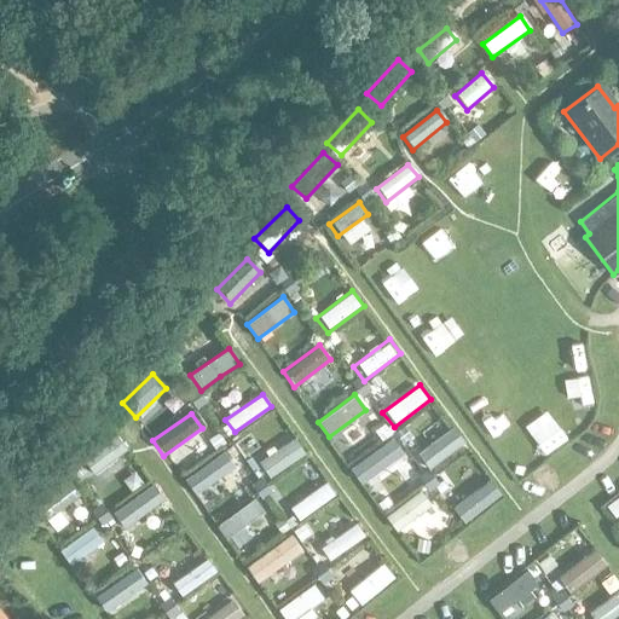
[(453,431),(417,458),(428,473),(464,446),(453,431)]
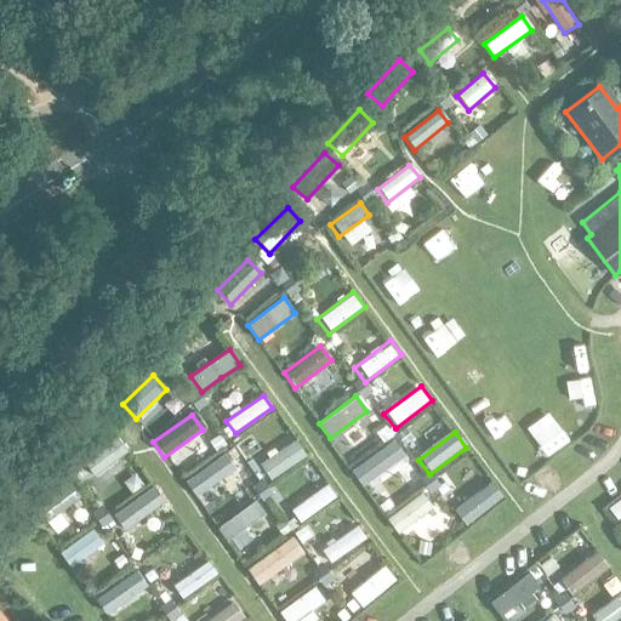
[(115,439),(81,465),(92,478),(126,454),(115,439)]
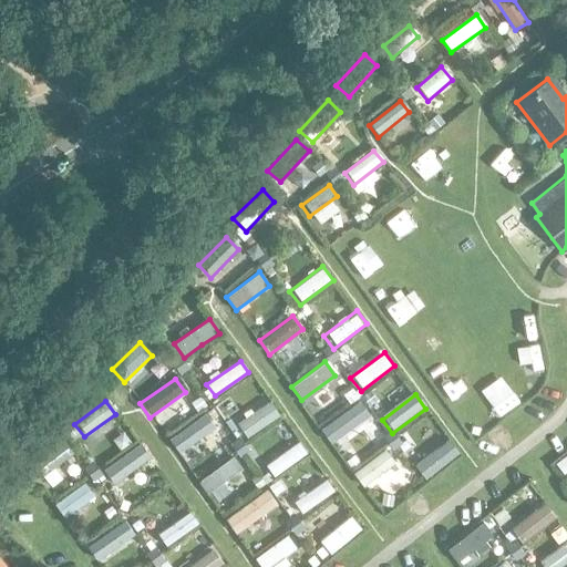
[(269,401),(236,426),(246,440),(279,415),(269,401)]
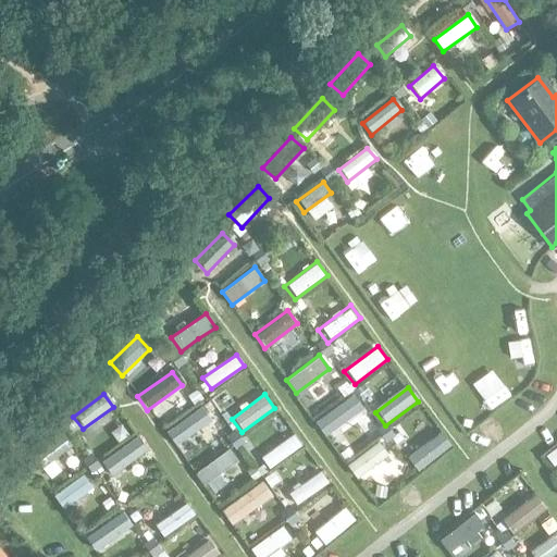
[(351,395),(313,423),(324,438),(362,410),(351,395)]
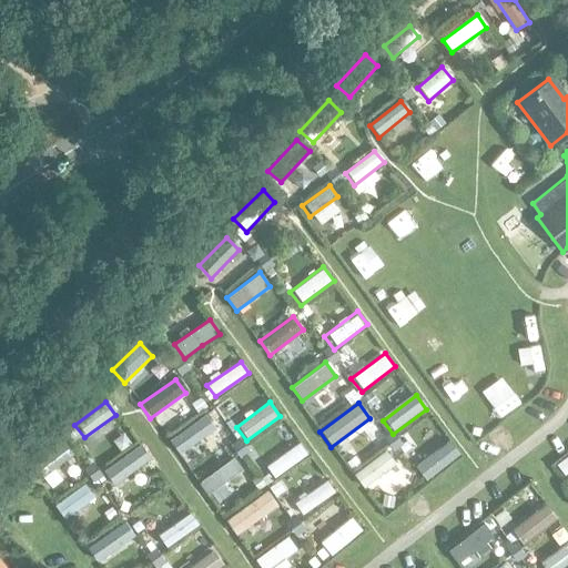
[(205,417),(170,442),(179,456),(215,430),(205,417)]
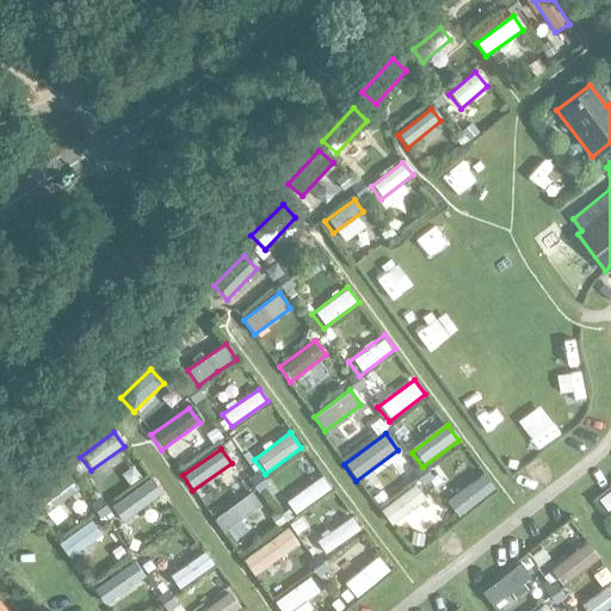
[(320,475),(284,503),(295,517),(331,491),(320,475)]
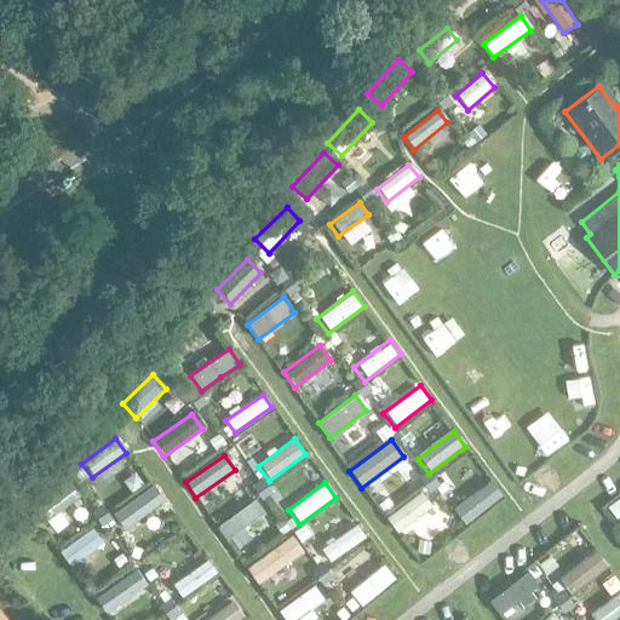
[(492,483),(452,512),(464,528),(503,498),(492,483)]
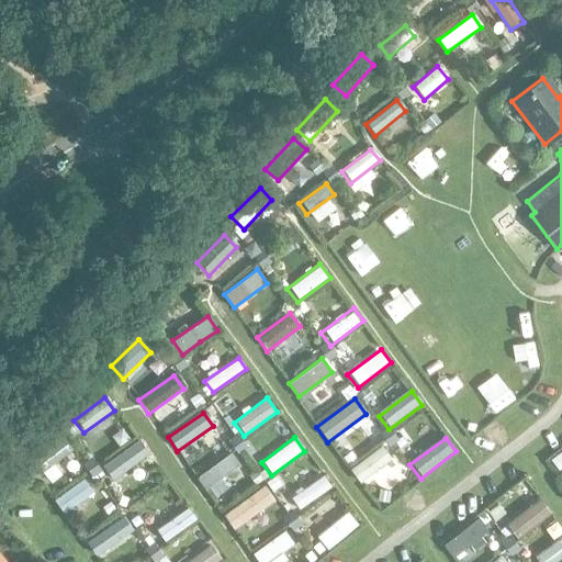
[(60,439),(30,461),(40,474),(70,452),(60,439)]
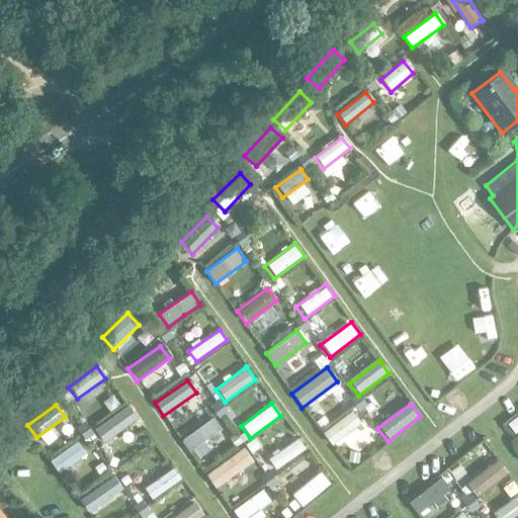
[(127,408),(93,432),(102,444),(137,420),(127,408)]
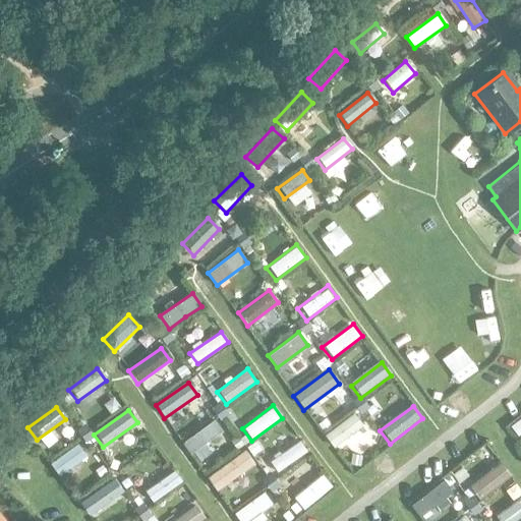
[(353,414),(323,438),(333,450),(363,426),(353,414)]
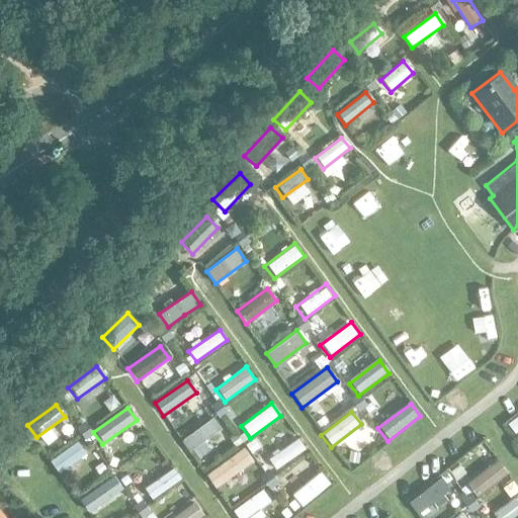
[(517,412),(503,424),(512,436),(517,431),(517,412)]
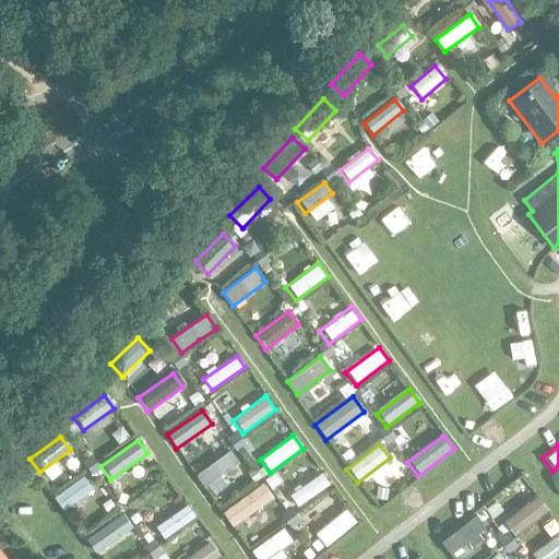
[(228,452),(193,477),(202,490),(238,466),(228,452)]
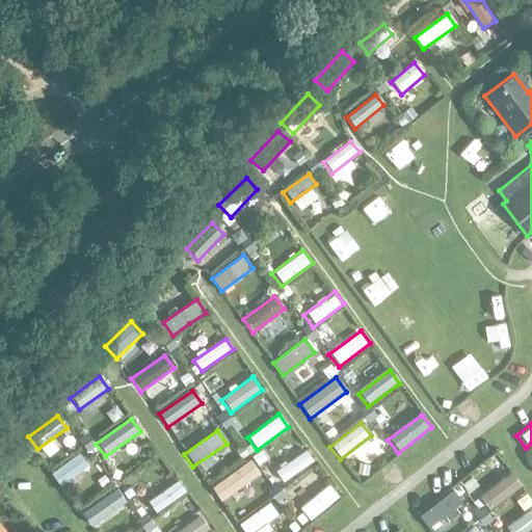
[(307,450),(274,474),(285,486),(316,462),(307,450)]
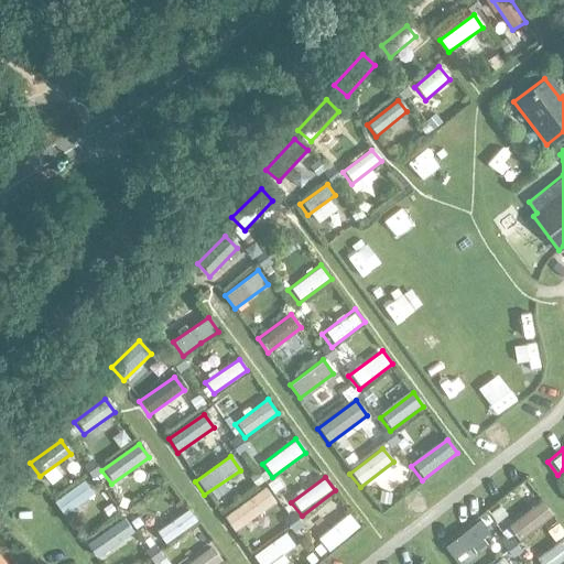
[(85,480),(54,502),(64,516),(95,494),(85,480)]
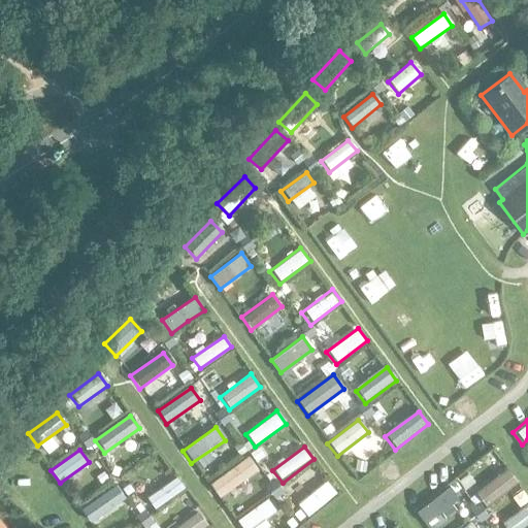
[(248,457),(208,486),(218,500),(258,472),(248,457)]
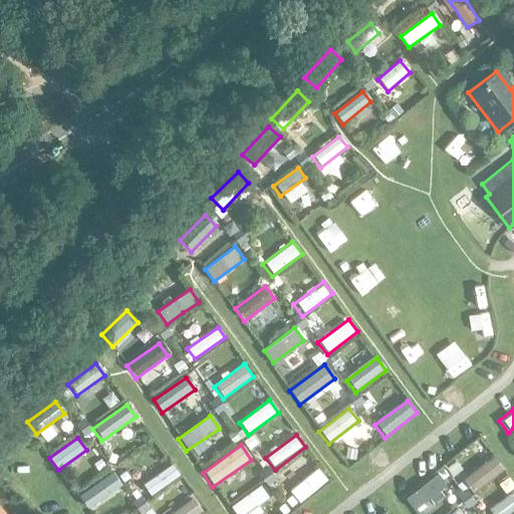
[(492,459),(463,482),(473,494),(502,472),(492,459)]
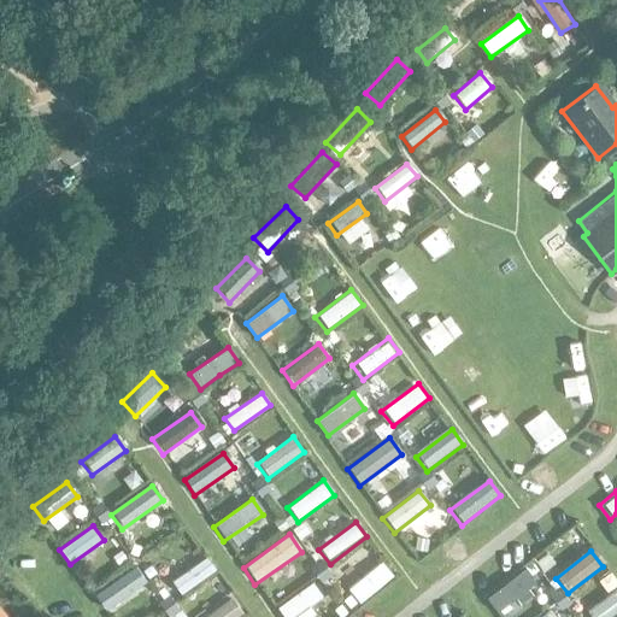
[(205,558),(169,586),(181,600),(217,574),(205,558)]
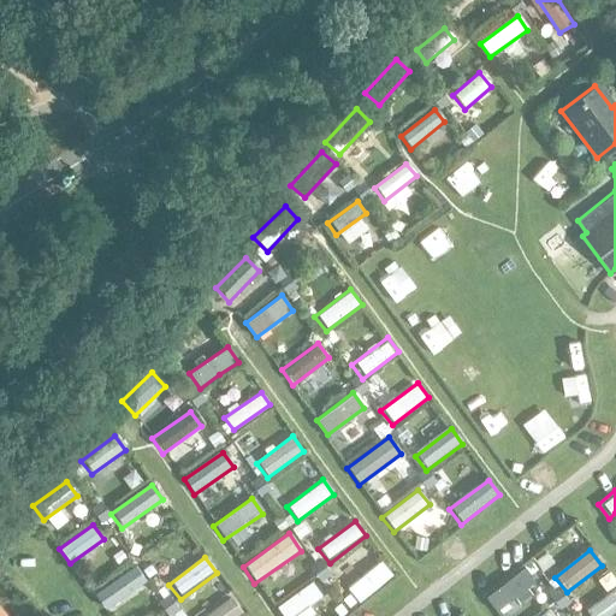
[(381,561),(345,588),(356,603),(392,576),(381,561)]
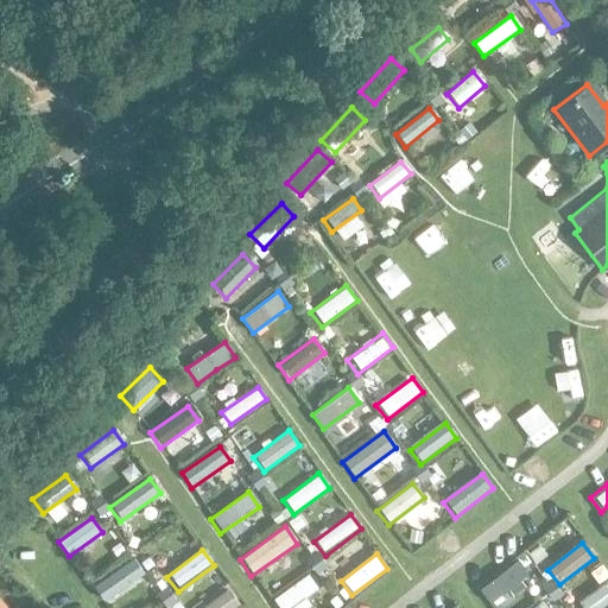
[(126,563),(93,588),(103,602),(137,577),(126,563)]
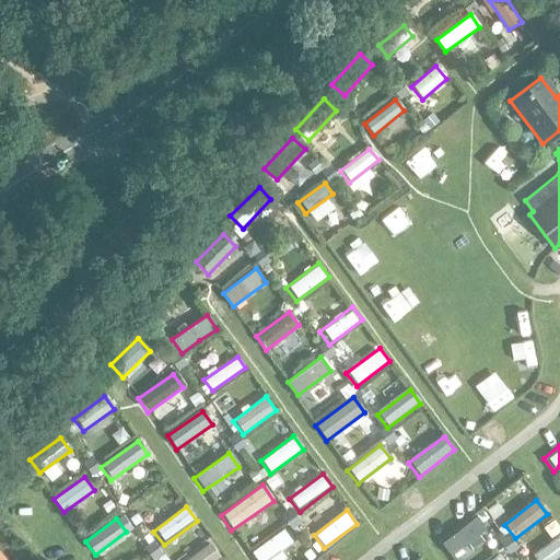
[(475,521),(443,546),(453,559),(486,535),(475,521)]
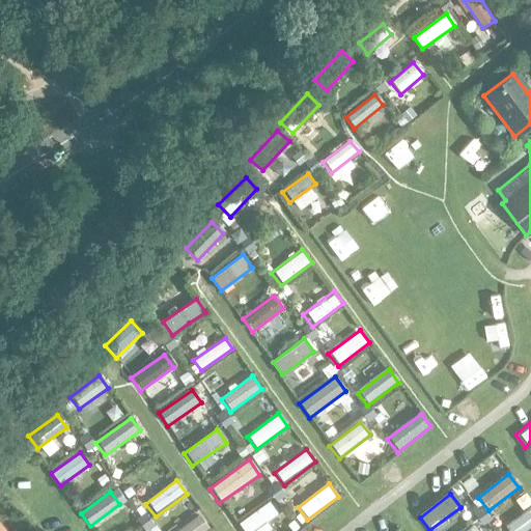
[(269,503),(236,526),(241,530),(256,530),(278,515),(269,503)]
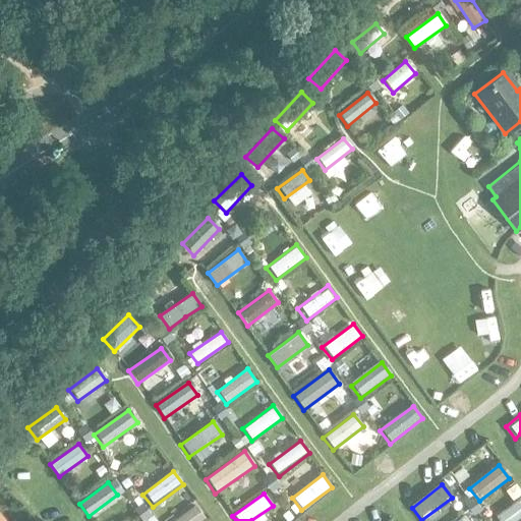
[(0,520),(20,520),(24,518),(8,500),(0,507),(0,520)]
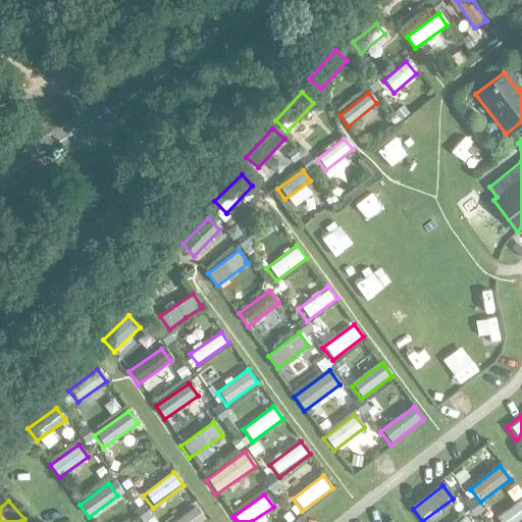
[(521,501),(497,520),(498,521),(518,521),(521,519),(521,501)]
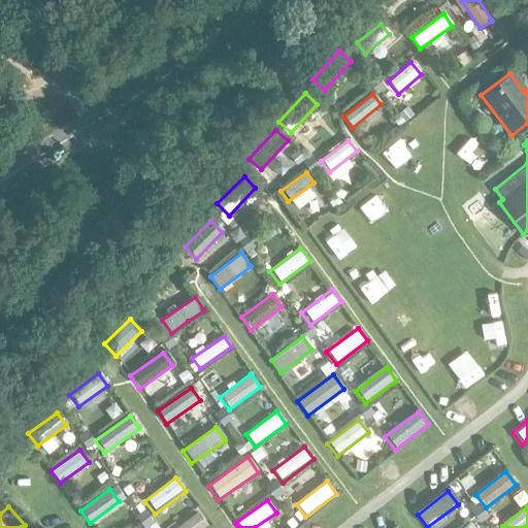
[(197,514),(177,527),(203,527),(206,526),(197,514)]
